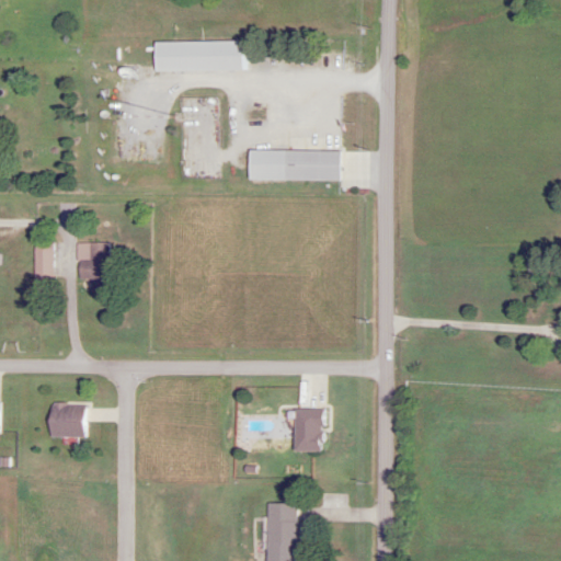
[(245,43),(152,43),(152,71),(245,71),(245,43)]
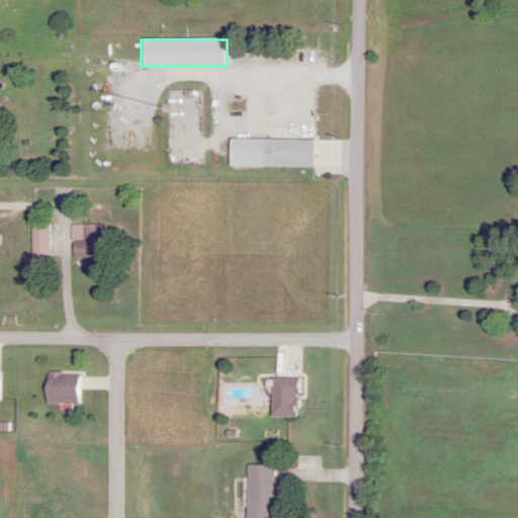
[(227,168),(312,168),(312,141),(227,141),(227,168)]
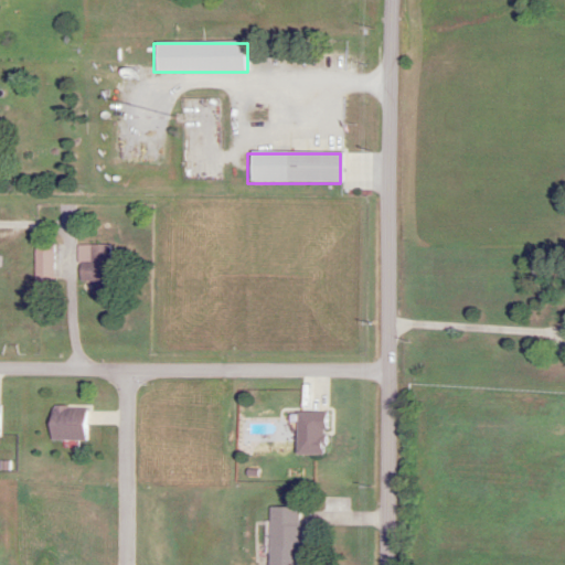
[(51,244),(33,244),(33,281),(51,281),(51,244)]
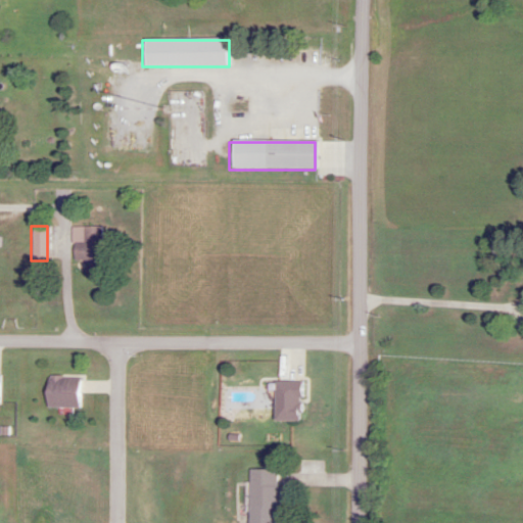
[(100,227),(69,227),(69,260),(83,260),(83,271),(98,271),(98,259),(109,259),(109,242),(100,242),(100,227)]
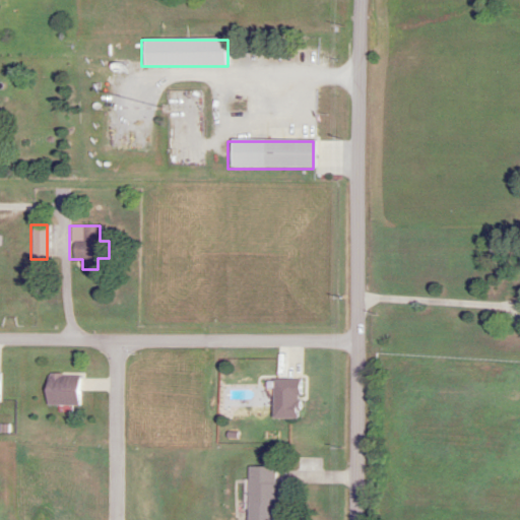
[(77,375),(42,375),(43,406),(77,406),(77,375)]
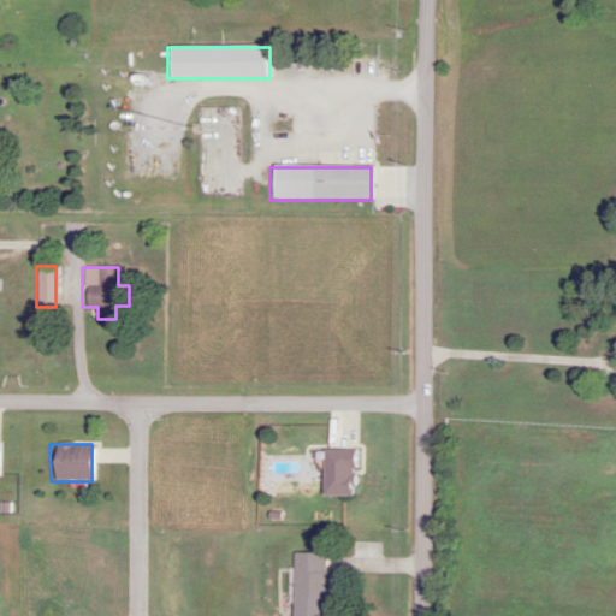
[(320,497),(355,497),(355,450),(320,450),(320,497)]
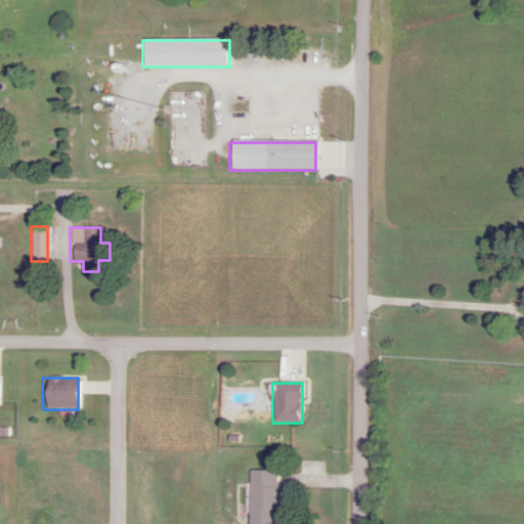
[(248,470),(247,523),(276,523),(277,470),(248,470)]
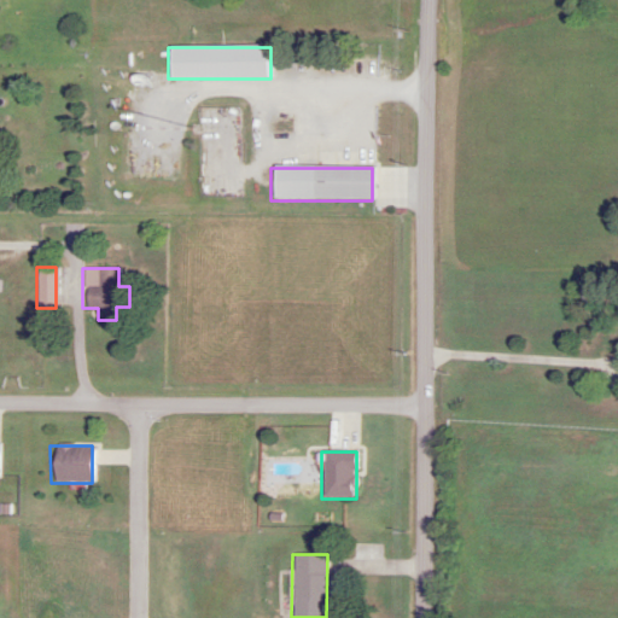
All buildings are outlined.
